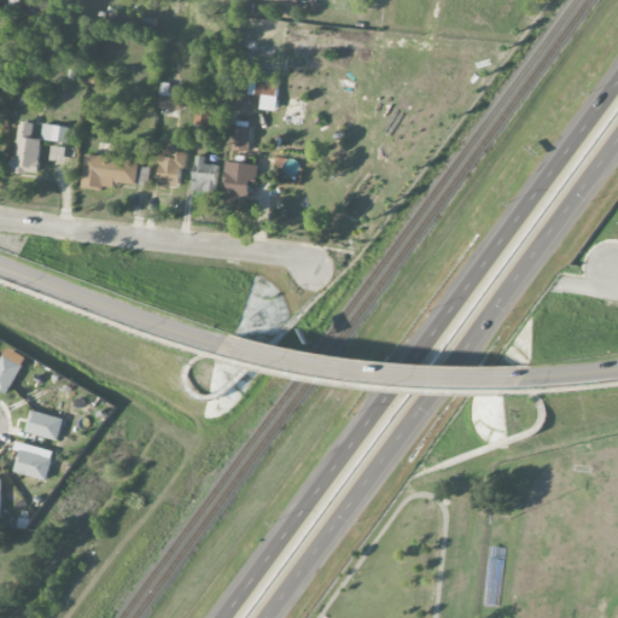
[(262,95),(261,110),(278,110),(279,79),(250,77),(249,95),(262,95)]
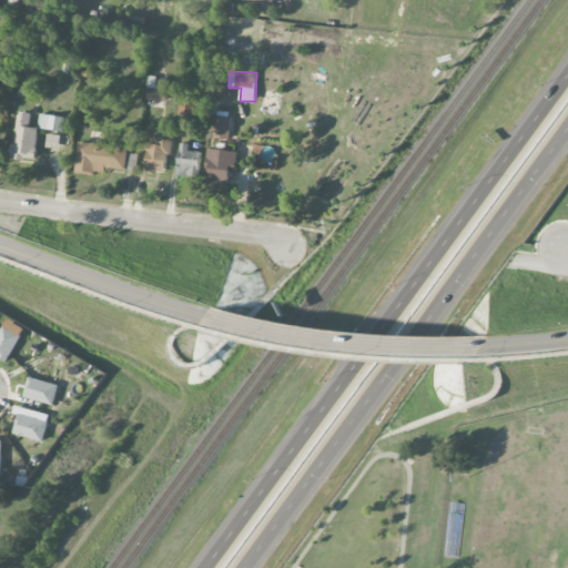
[(148,85),(145,99),(166,101),(169,88),(148,85)]
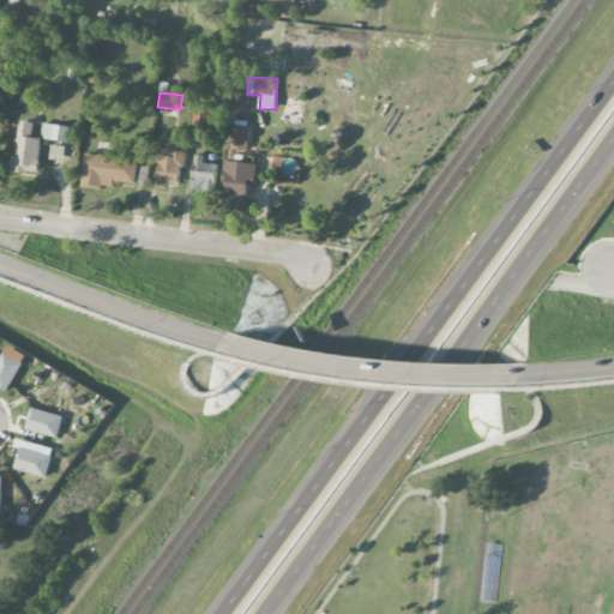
[(32,121),(18,121),(17,161),(11,160),(10,172),(40,173),(41,138),(32,138),(32,121)]
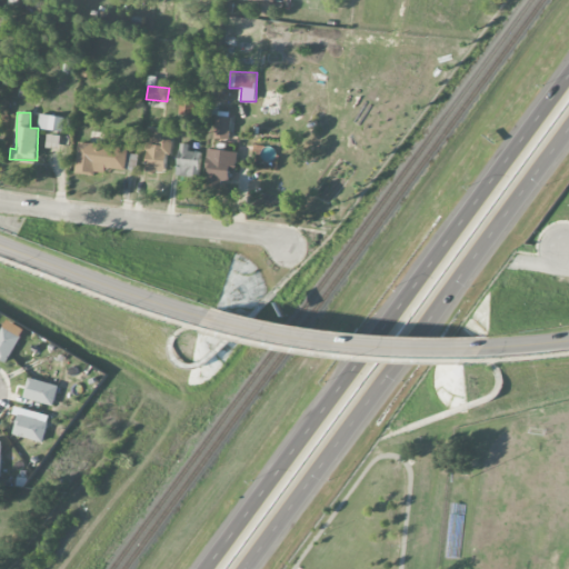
[(39,129),(62,131),(65,117),(40,115),(39,129)]
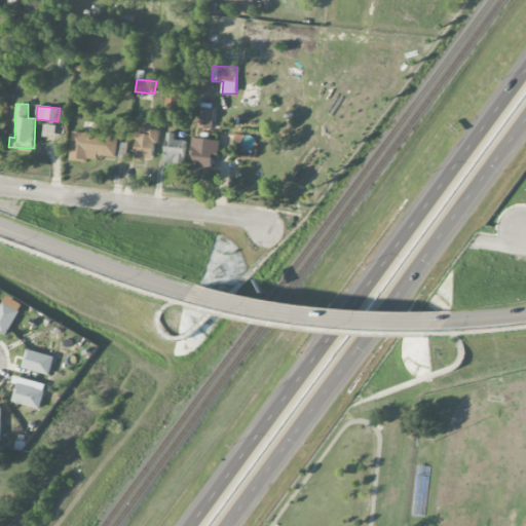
[(213,128),(214,108),(199,107),(198,127),(213,128)]
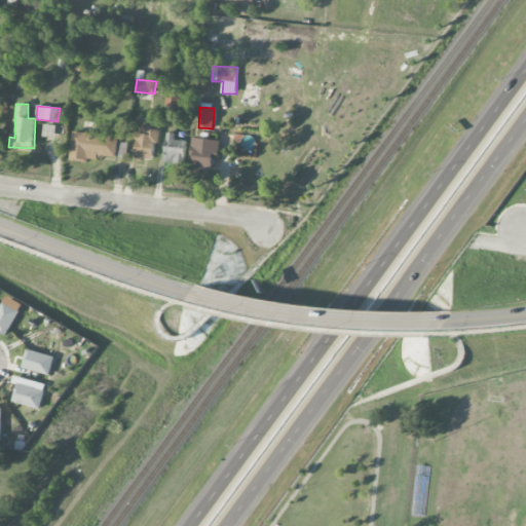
[(150,118),(137,118),(136,159),(153,160),(154,145),(158,145),(159,129),(150,128),(150,118)]
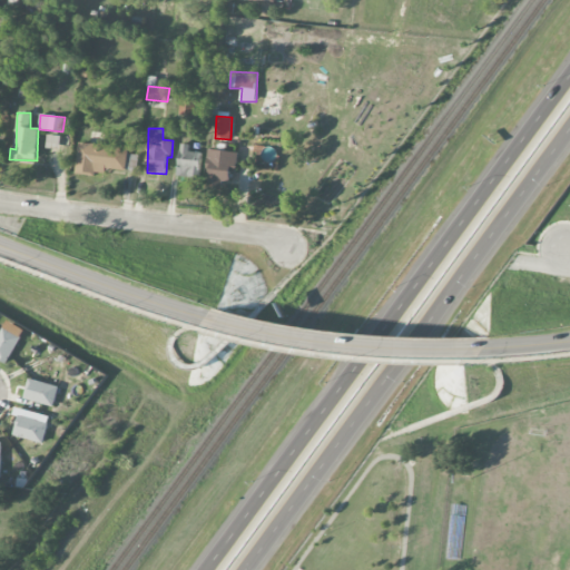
[(125,170),(128,148),(79,141),(76,172),(105,175),(106,168),(125,170)]
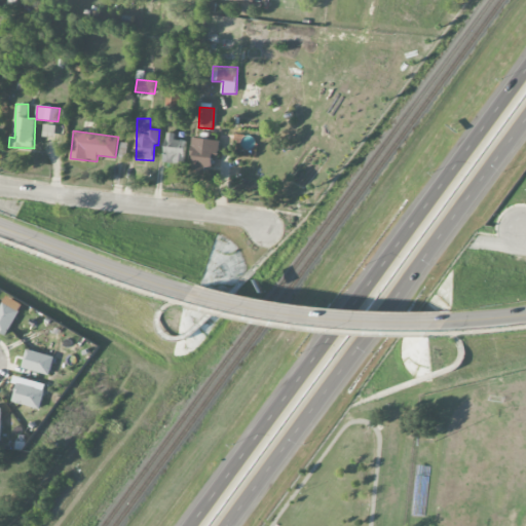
[(186,141),(175,140),(175,134),(165,133),(164,162),(185,163),(186,141)]
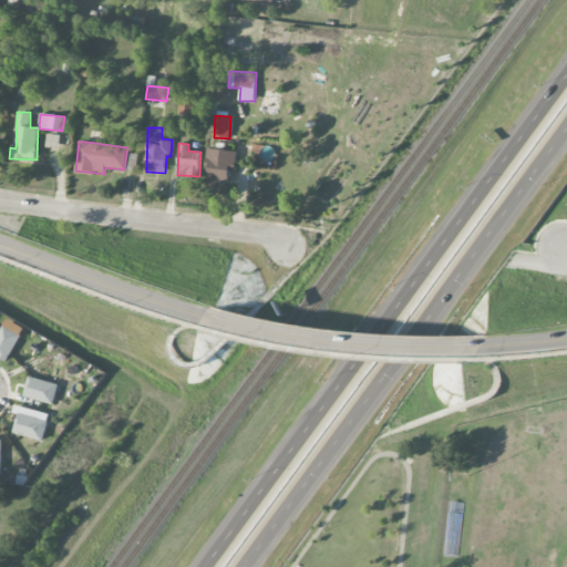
[(236,151),(209,148),(206,182),(233,184),(236,151)]
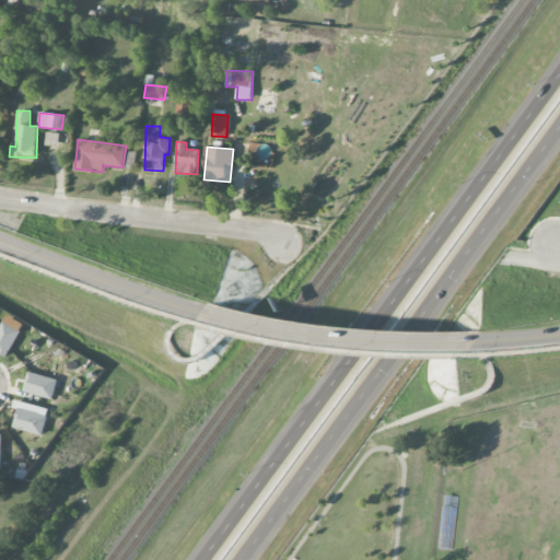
[(0,353),(7,358),(21,330),(3,322),(0,327),(0,353)]
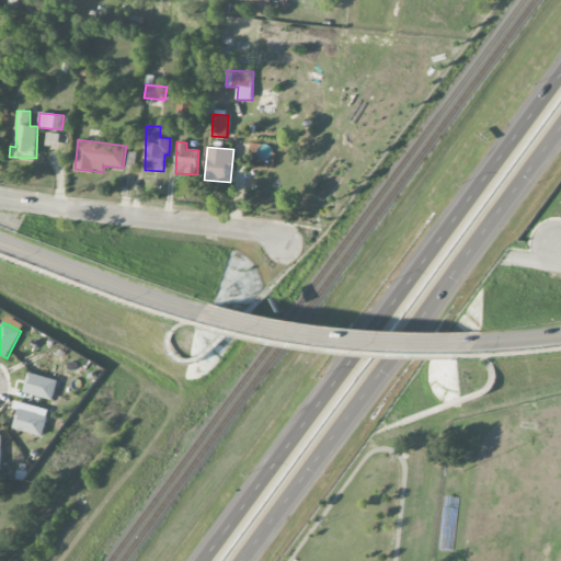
[(23,392),(53,400),(58,380),(29,373),(23,392)]
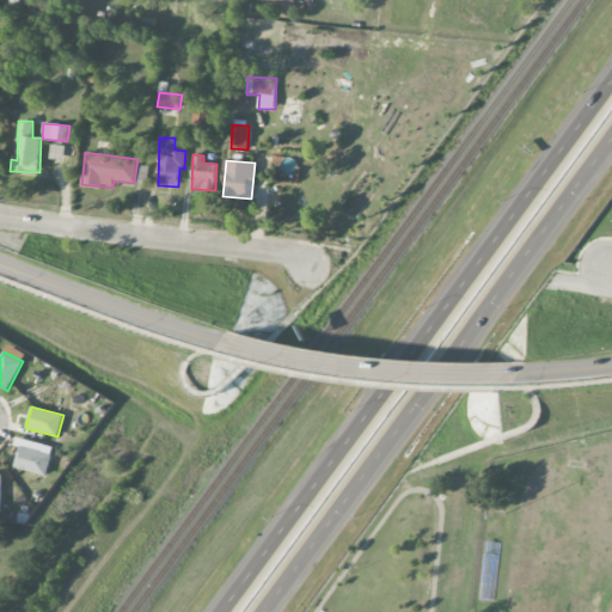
[(14,446),(19,447),(14,469),(48,475),(53,446),(16,439),(14,446)]
